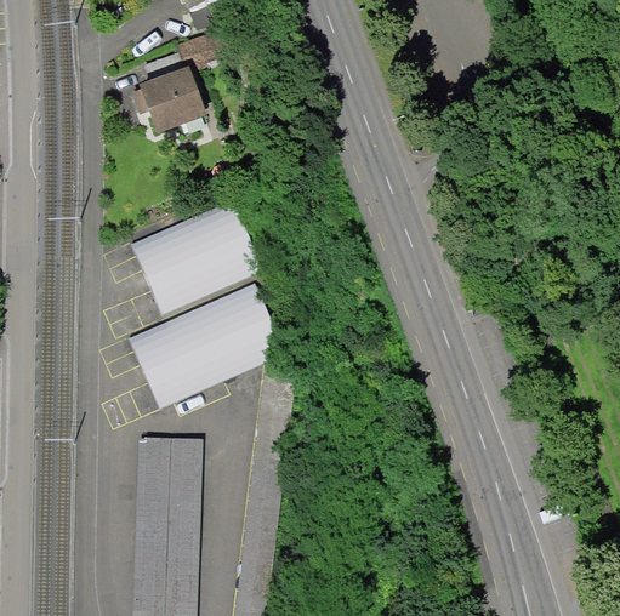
[(185,0),(193,22),(244,1),(243,0),(185,0)]
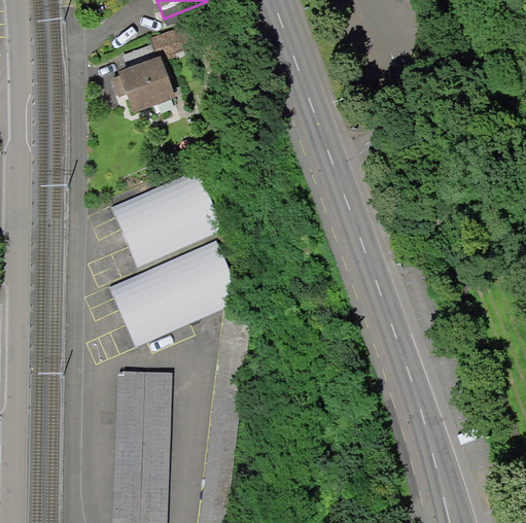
[(163,59),(123,74),(137,115),(177,100),(163,59)]
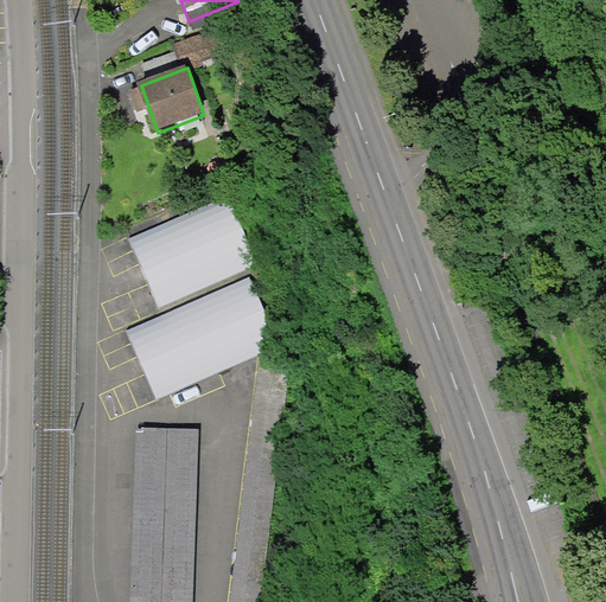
[(223,197),(128,239),(159,308),(254,266),(223,197)]
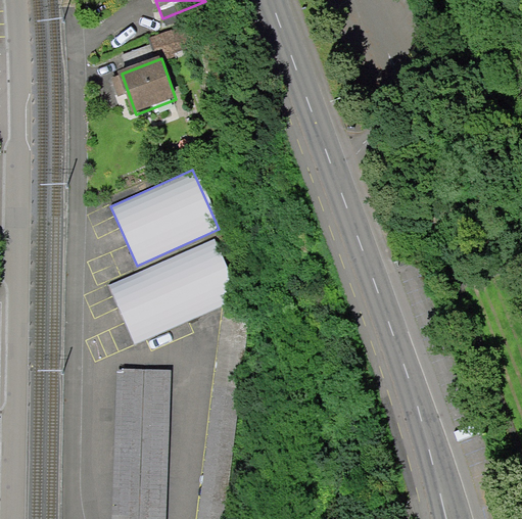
[(210,237),(108,285),(137,344),(238,296),(210,237)]
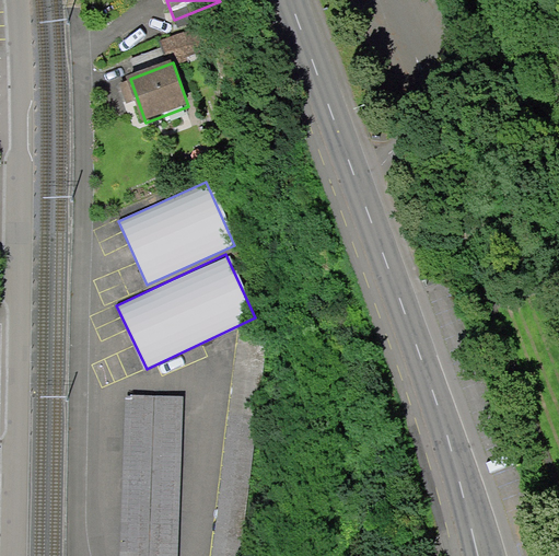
[(178,555),(185,400),(126,397),(118,555),(178,555)]
